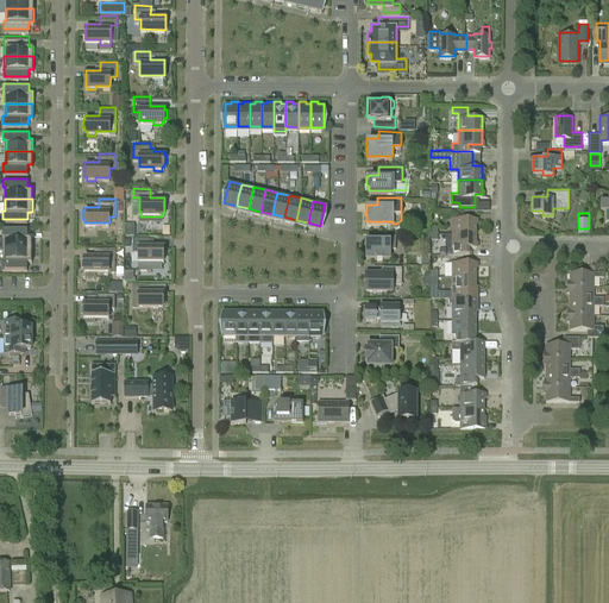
[(452,217),(452,231),(476,231),(476,217),(452,217)]
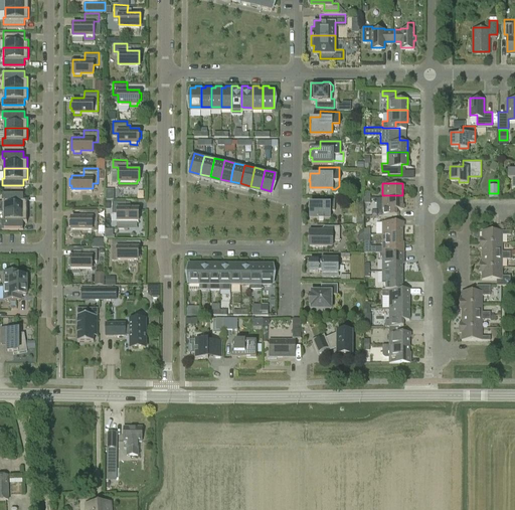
[(2,191),(2,208),(4,208),(27,208),(27,197),(23,197),(23,191),(2,191)]
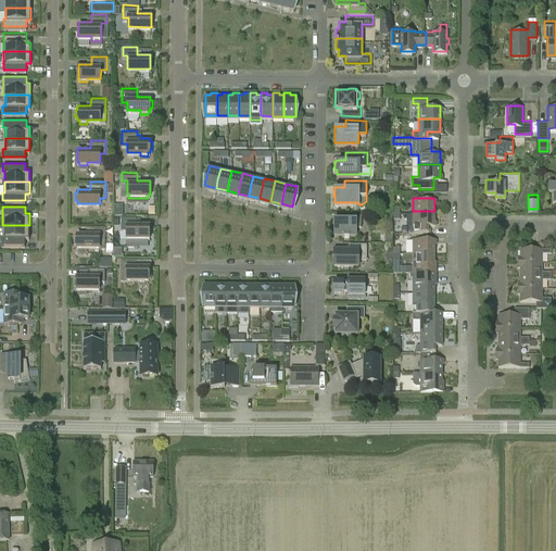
[(335,217),(335,232),(343,233),(350,233),(356,233),(356,223),(362,223),(362,211),(349,211),(349,217),(335,217)]
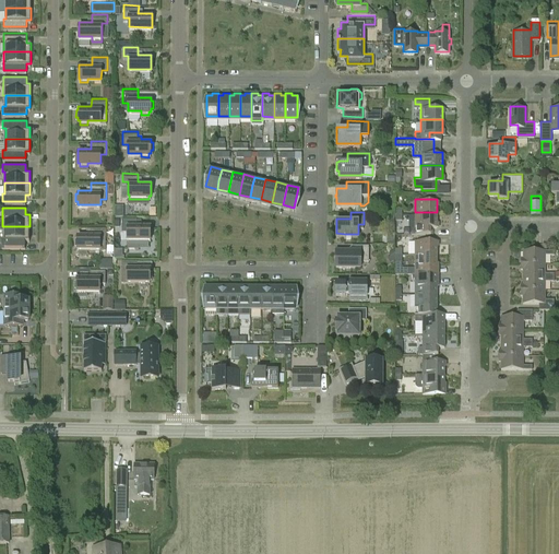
[(411,224),(411,232),(430,232),(430,225),(437,225),(437,212),(415,212),(415,225),(411,224)]
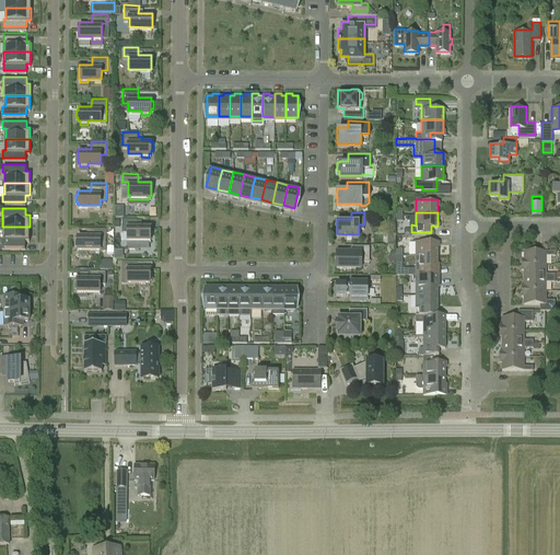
[(123,216),(121,229),(127,229),(127,238),(128,238),(128,245),(139,245),(139,244),(139,238),(149,238),(150,238),(150,223),(140,223),(140,220),(137,220),(137,217),(137,216),(123,216)]
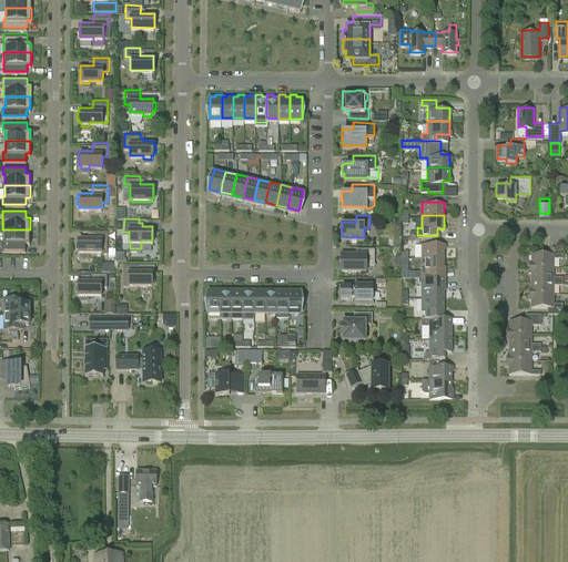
[(77,239),(77,247),(79,247),(79,251),(80,251),(80,254),(88,254),(88,251),(107,251),(108,228),(92,228),(92,232),(89,232),(89,236),(79,236),(79,239),(77,239)]
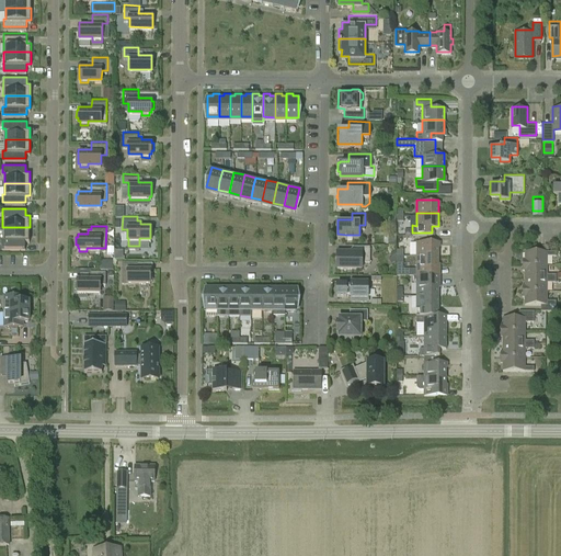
[(2,238),(2,246),(25,246),(25,239),(30,239),(30,227),(4,227),(4,238),(2,238)]
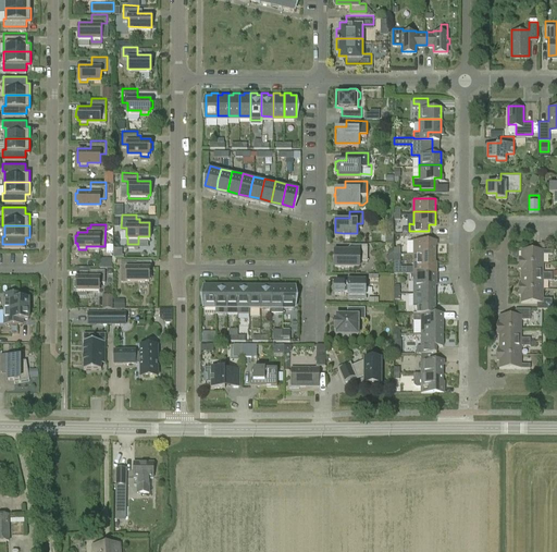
[(413,237),(413,250),(435,250),(435,237),(413,237)]
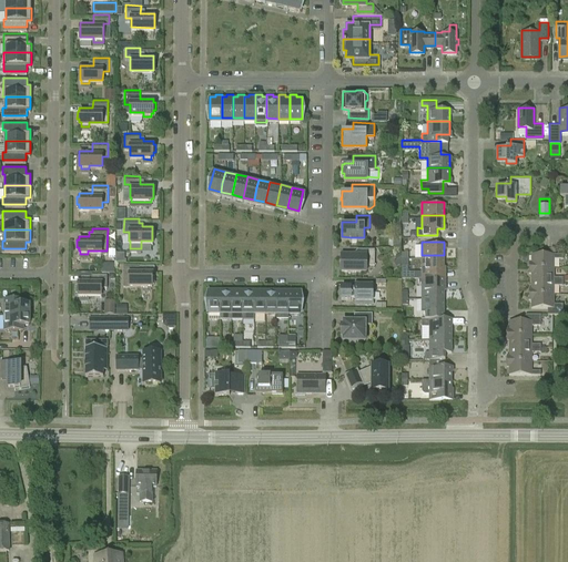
[(342,251),(342,267),(366,267),(366,262),(375,262),(375,245),(367,245),(367,252),(342,251)]
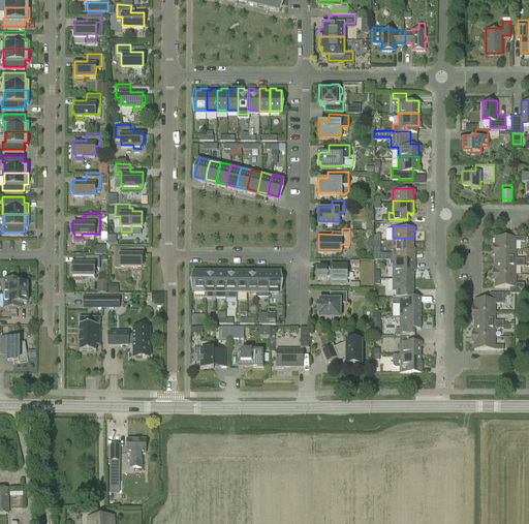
[(493,242),(493,247),(516,247),(516,239),(524,239),(524,235),(495,235),(495,242),(493,242)]
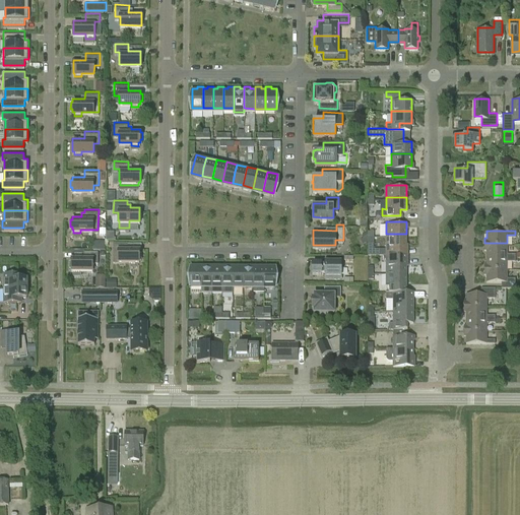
[(368,235),(368,253),(383,253),(386,253),(399,253),(399,247),(406,247),(406,234),(386,234),(386,246),(374,246),(374,235),(368,235)]
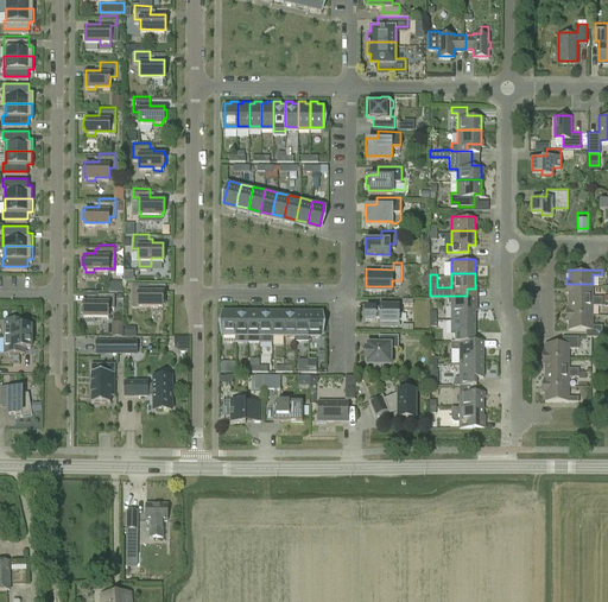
[(132,279),(132,303),(152,304),(152,308),(160,308),(160,304),(163,304),(163,301),(165,301),(165,292),(163,292),(163,289),(152,289),(152,284),(149,284),(149,280),(132,279)]
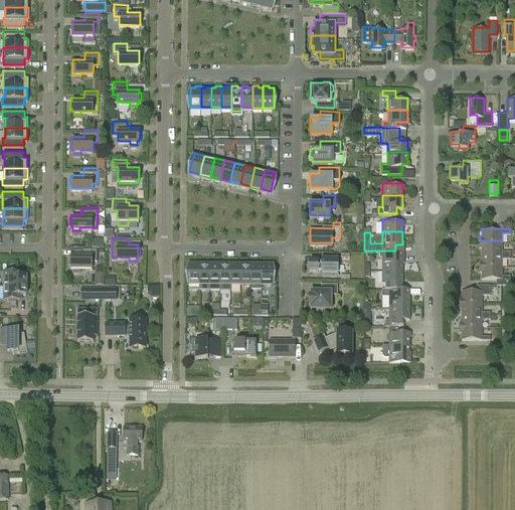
[(480,240),(480,245),(482,245),(482,252),(510,252),(510,248),(502,248),(502,240),(480,240)]
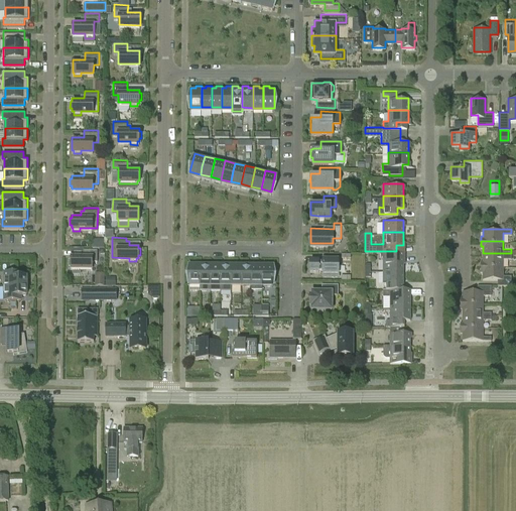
[(69,256),(69,263),(71,263),(71,266),(73,266),(73,270),(80,270),(80,266),(92,266),(92,258),(97,258),(97,246),(83,246),(83,253),(71,253),(71,256),(69,256)]
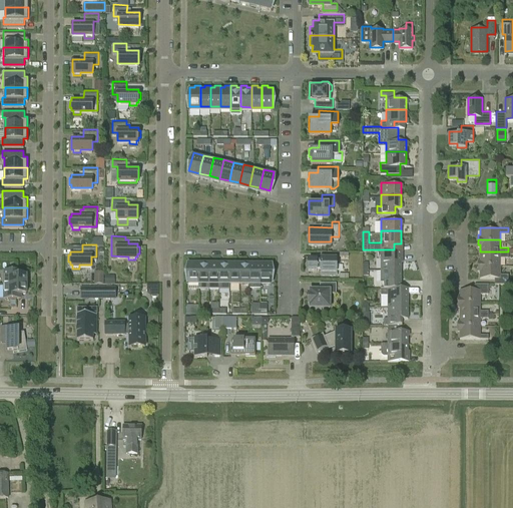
[(378,249),(378,256),(381,256),(381,268),(401,268),(401,256),(401,249),(394,249),(381,249),(378,249)]
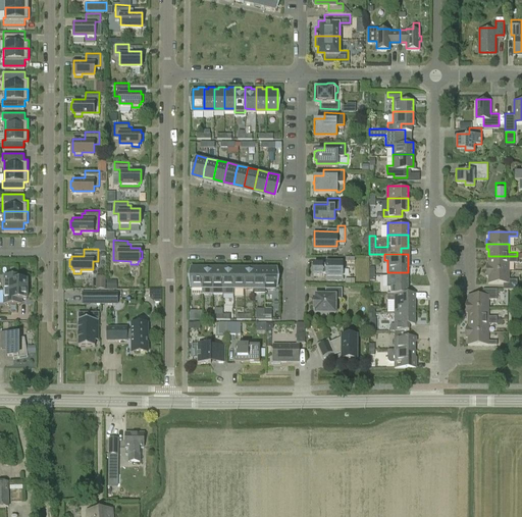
[(313,260),(313,272),(322,272),(322,271),(326,271),(326,276),(343,276),(343,256),(326,256),(326,262),(322,262),(322,261),(313,260)]
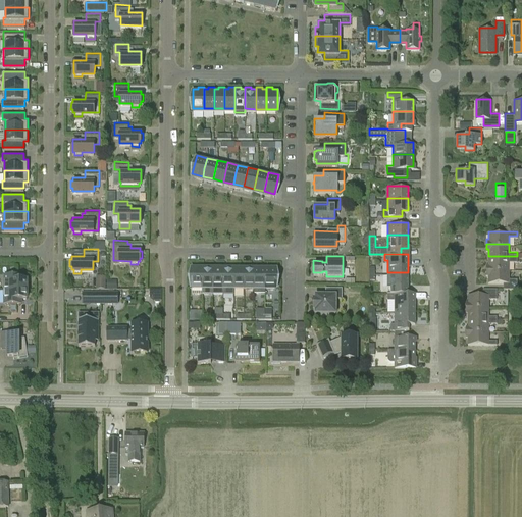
[(486,263),(485,268),(509,268),(509,260),(517,260),(517,256),(488,256),(488,263),(486,263)]
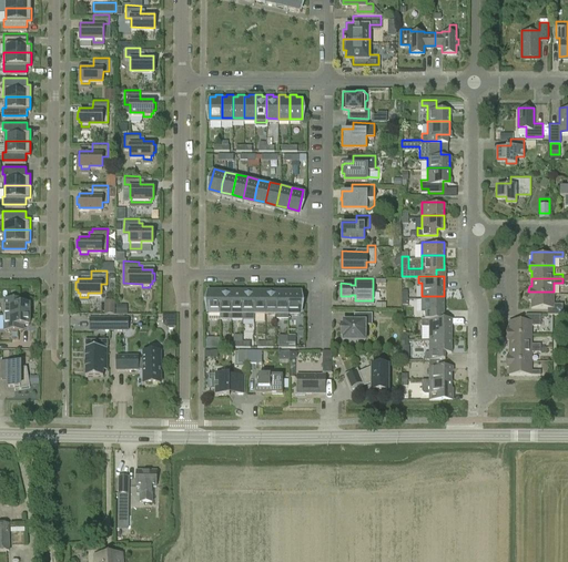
[(209,288),(209,309),(210,309),(209,315),(220,316),(220,315),(221,309),(221,288),(221,286),(214,286),(214,288),(209,288)]
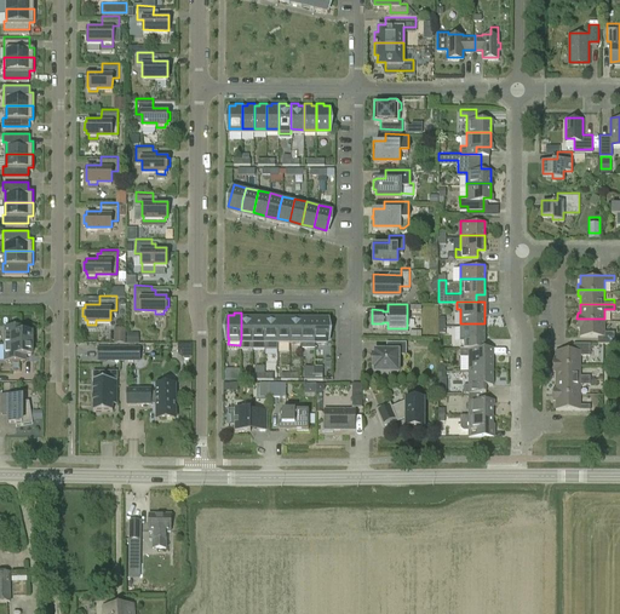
[(241,338),(240,344),(253,344),(253,315),(254,315),(254,313),(246,313),(246,315),(241,315),(241,338)]
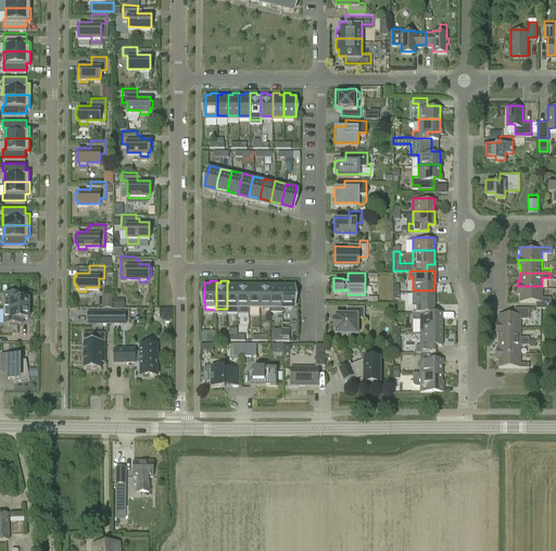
[(227,283),(227,309),(238,309),(238,283),(239,283),(239,280),(231,280),(231,283),(228,283),(227,283)]
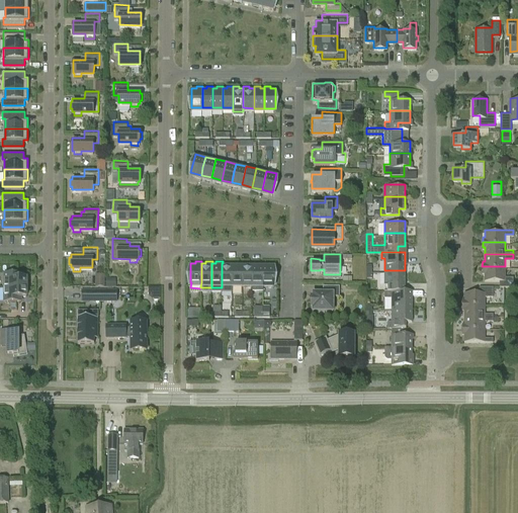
[(222,263),(222,287),(232,288),(232,283),(232,261),(226,261),(226,263),(223,263),(222,263)]
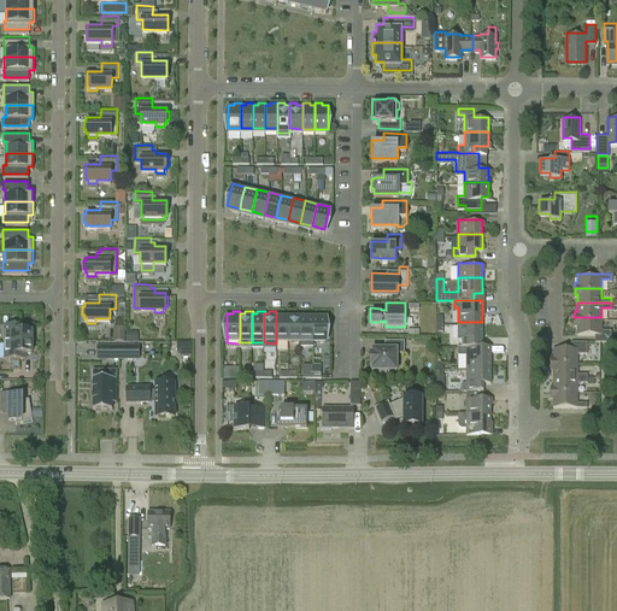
[(276,311),(276,338),(288,338),(288,313),(283,313),(283,311),(276,311)]
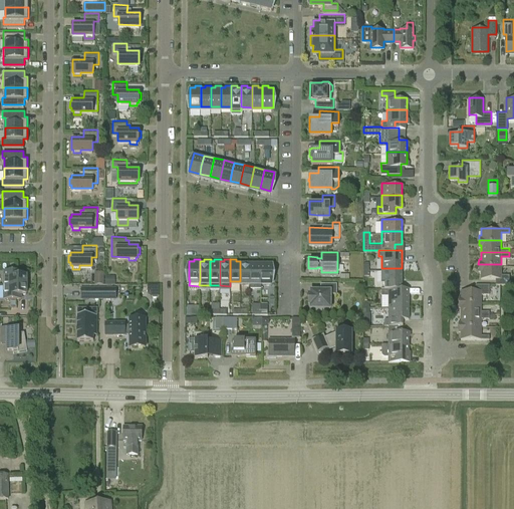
[(240,259),(240,261),(240,281),(250,281),(250,261),(246,261),(246,259),(240,259)]
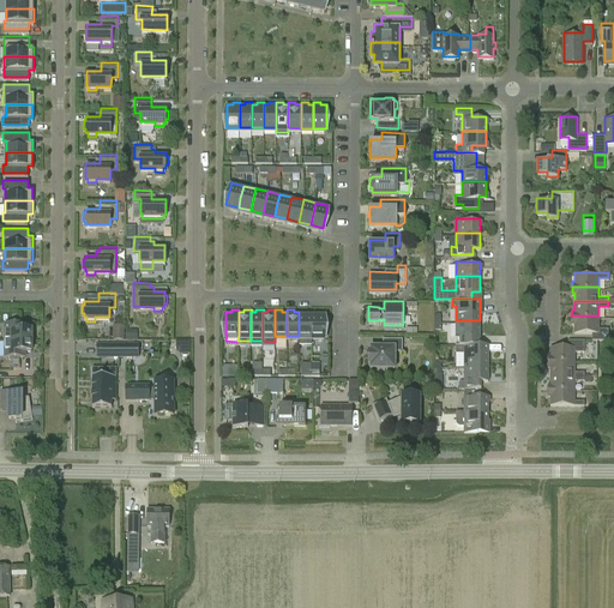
[(299,336),(299,341),(312,341),(312,336),(311,336),(311,312),(307,312),(307,309),(299,309),(299,312),(299,336)]
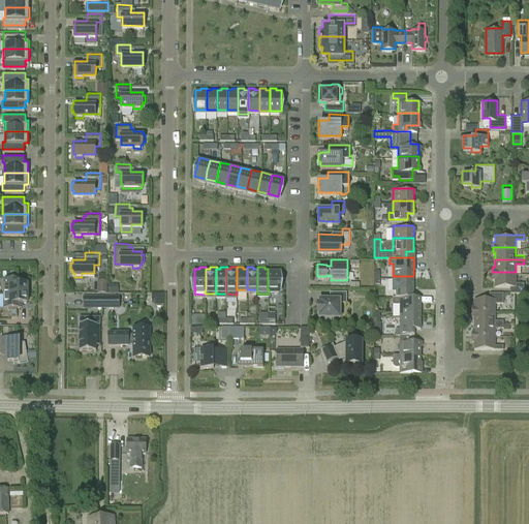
[(268,267),(268,269),(268,289),(269,289),(279,289),(280,269),(275,269),(275,267),(268,267)]
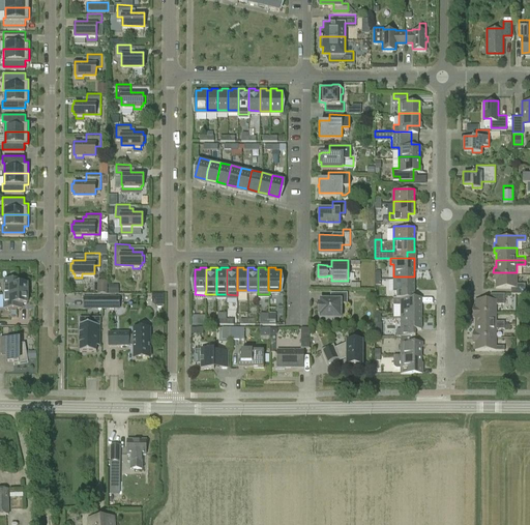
[(493,272),(493,278),(496,278),(496,285),(510,285),(510,291),(519,291),(525,291),(525,281),(517,281),(517,272),(493,272)]
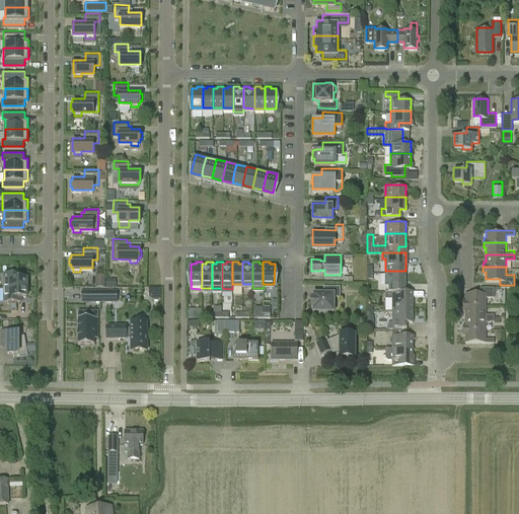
[(95,270),(95,283),(104,283),(104,270),(95,270)]
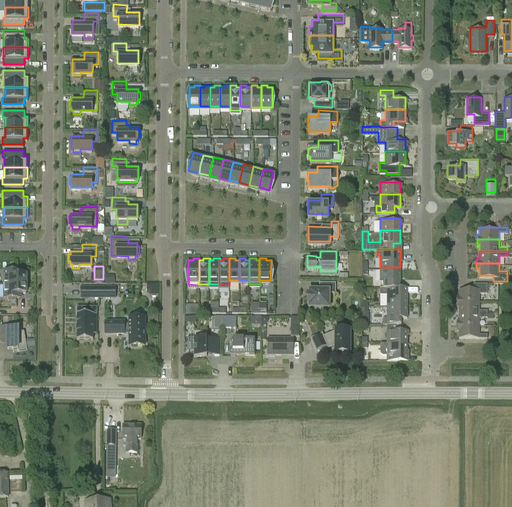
[(21,267),(4,267),(4,280),(26,280),(26,277),(26,272),(21,272),(21,267)]
